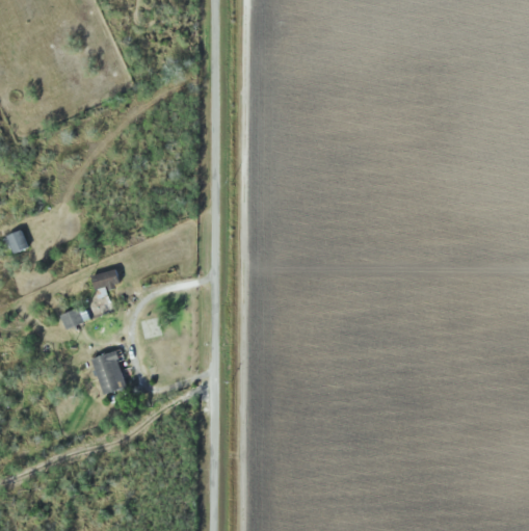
[(6,235),(14,254),(30,246),(22,228),(6,235)]
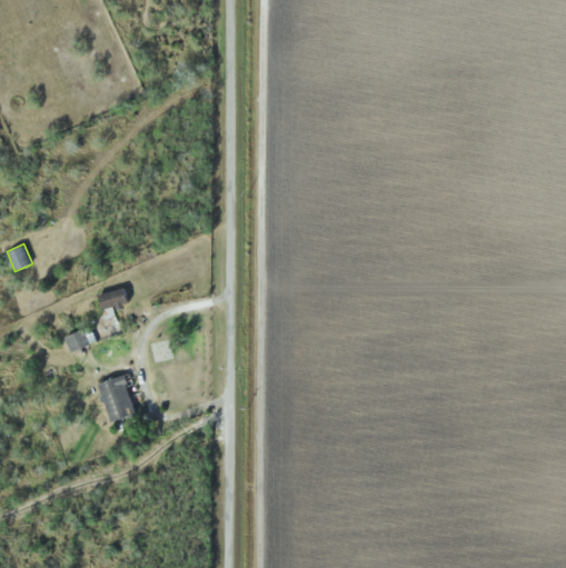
[(129,301),(125,287),(97,295),(101,309),(129,301)]
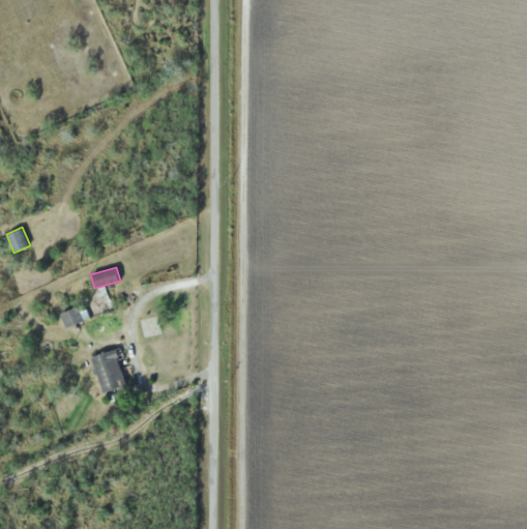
[(66,328),(89,317),(82,303),(59,315),(66,328)]
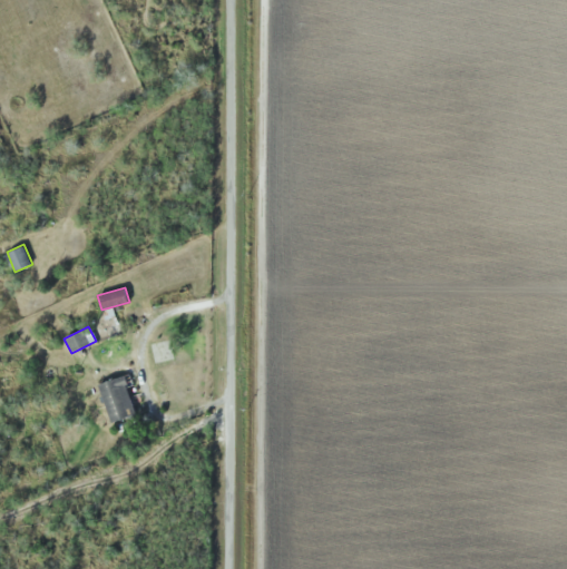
[(168,357),(166,340),(148,343),(152,361),(168,357)]
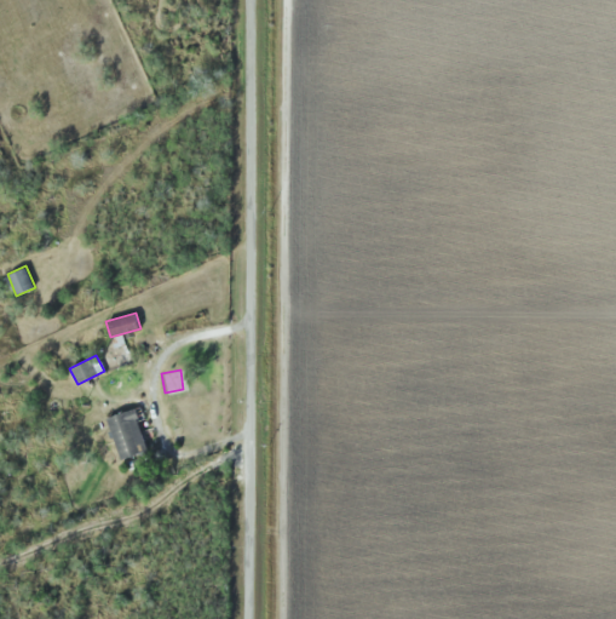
[(105,419),(121,459),(149,450),(133,408),(105,419)]
